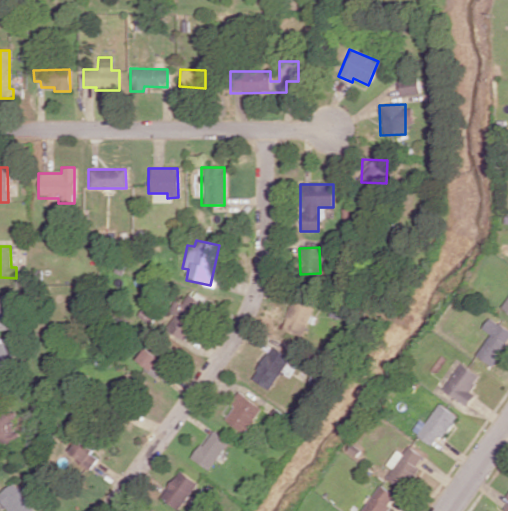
[(162,330),(183,341),(202,303),(185,294),(179,304),(176,303),(162,330)]
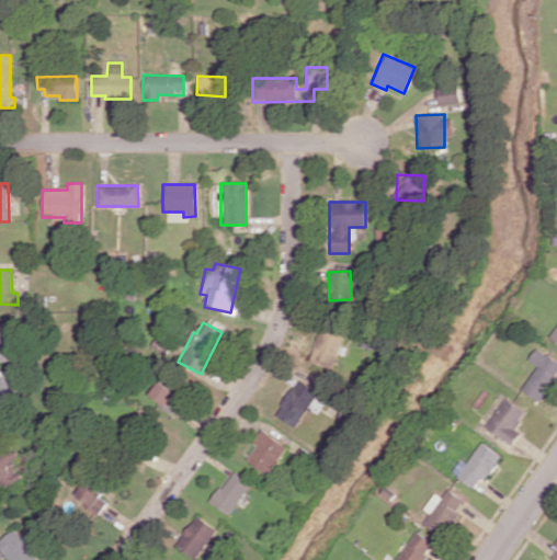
[(0,362),(9,362),(8,326),(0,324),(0,362)]
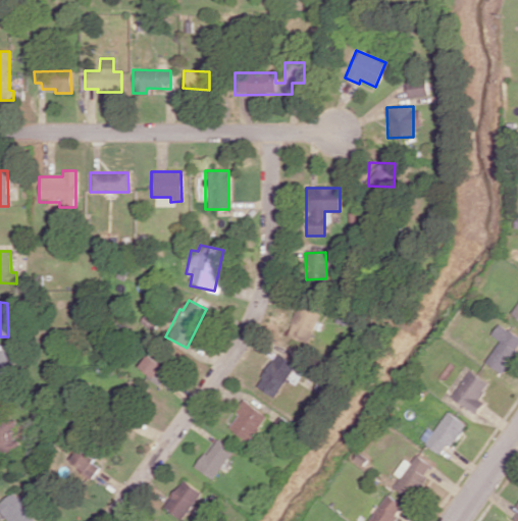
[(306,344),(317,313),(296,305),(283,335),(306,344)]
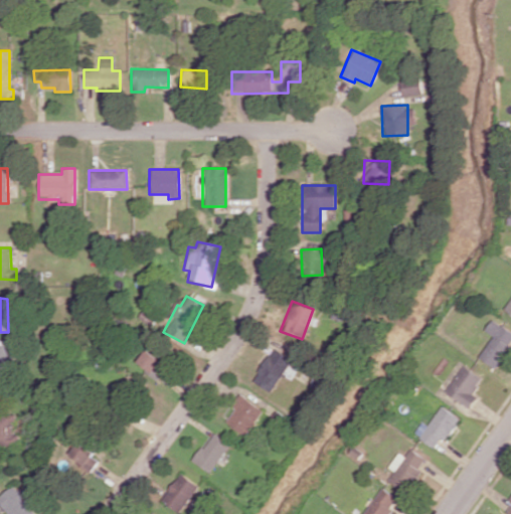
[(136,318),(148,327),(157,315),(145,306),(136,318)]
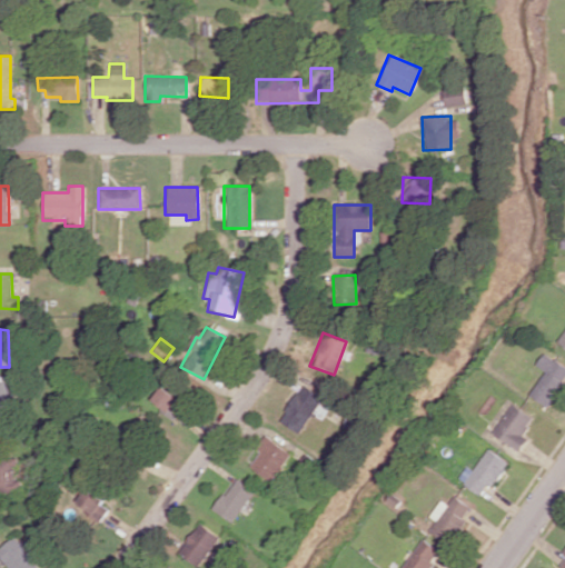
[(544,372),(528,395),(545,407),(564,379),(564,368),(544,352),(535,366),(544,372)]
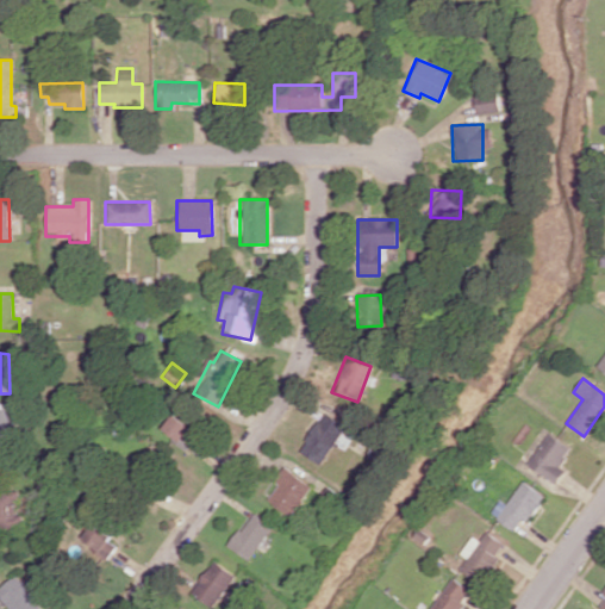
[(194,426),(175,409),(157,429),(184,451),(194,437),(188,433),(194,426)]
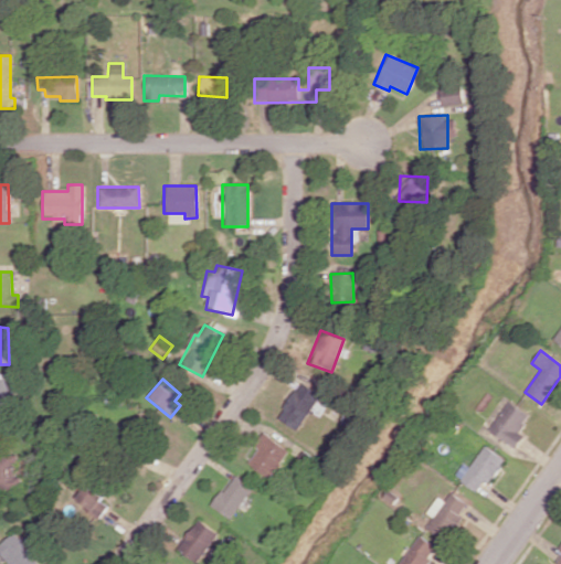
[(0,415),(13,415),(13,380),(0,380),(0,415)]
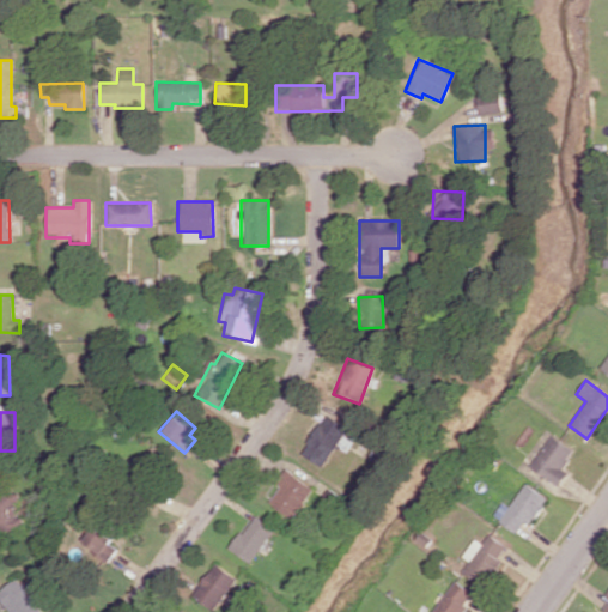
[(322,468),(342,426),(320,414),(298,455),(322,468)]
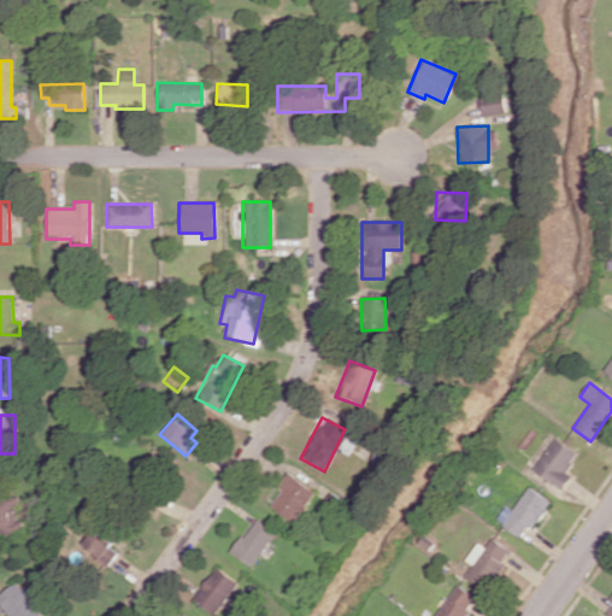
[(564,471),(577,455),(555,439),(533,469),(560,491),(571,477),(564,471)]
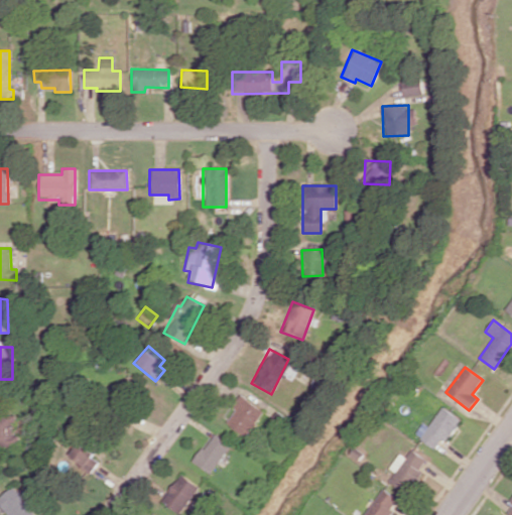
[(261,411),(241,397),(222,422),(243,437),(261,411)]
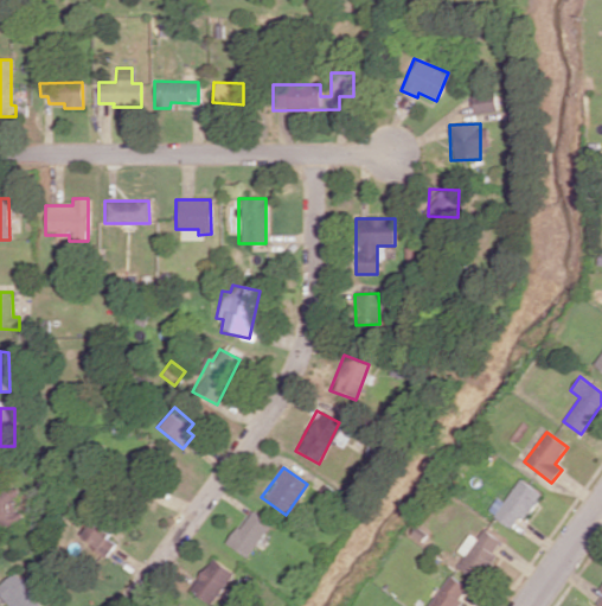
[(486,512),(513,530),(539,492),(519,479),(503,503),(495,498),(486,512)]
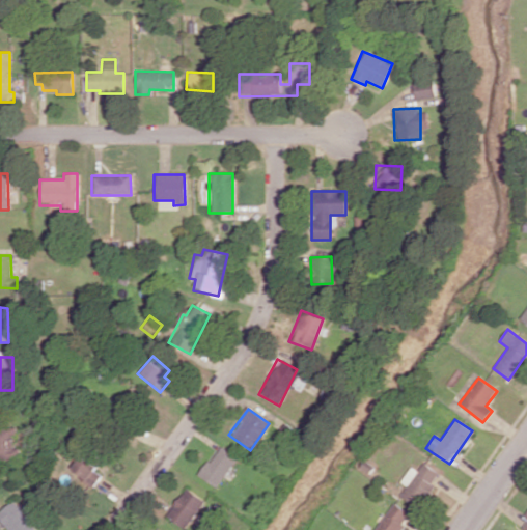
[(0,459),(18,459),(17,448),(11,448),(11,428),(0,428),(0,459)]
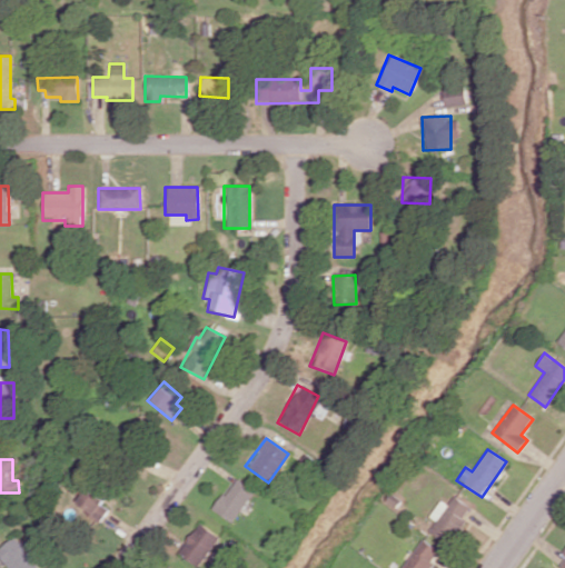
[(250,489),(230,478),(211,512),(233,522),(250,489)]
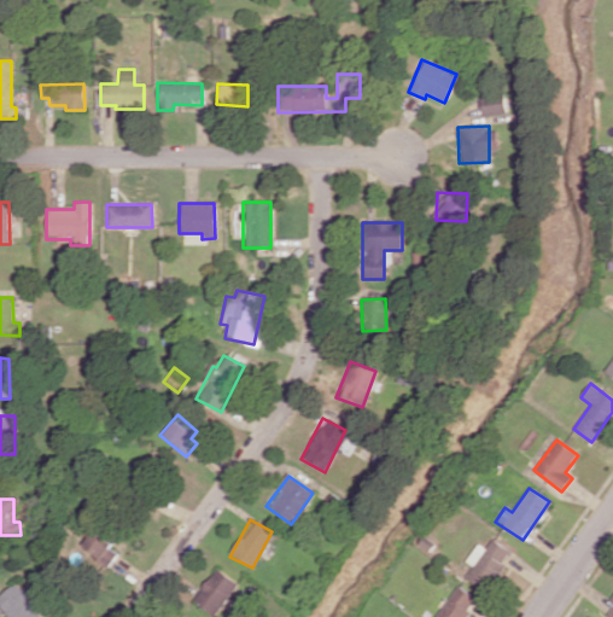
[(106,547),(111,541),(93,528),(79,547),(106,566),(115,553),(106,547)]
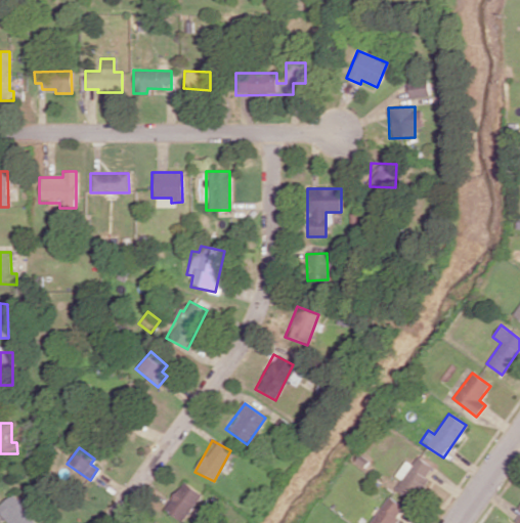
[(394,489),(409,502),(434,469),(418,456),(410,466),(404,462),(394,476),(400,480),(394,489)]
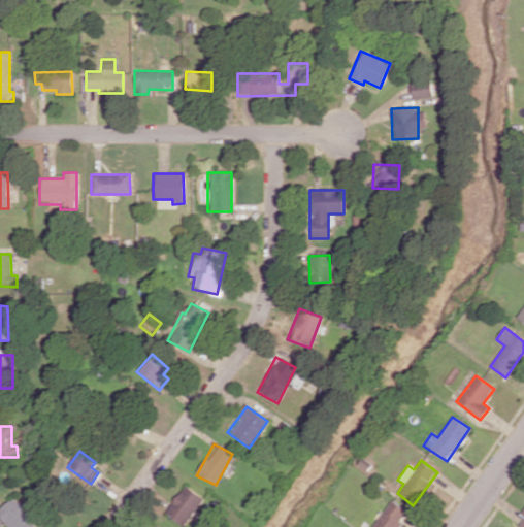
[(201,498),(183,485),(163,514),(182,526),(201,498)]
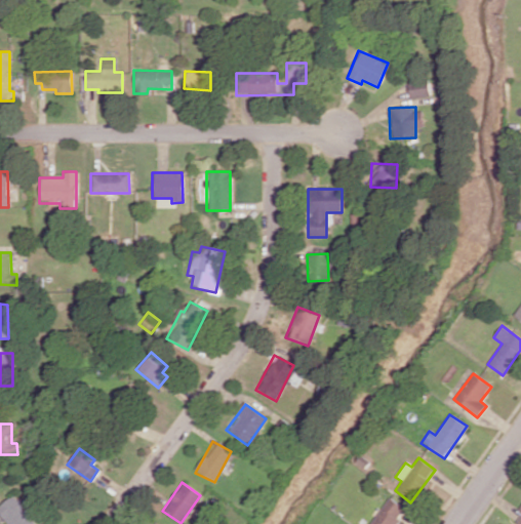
[(33,523),(13,494),(0,502),(0,514),(6,523),(33,523)]
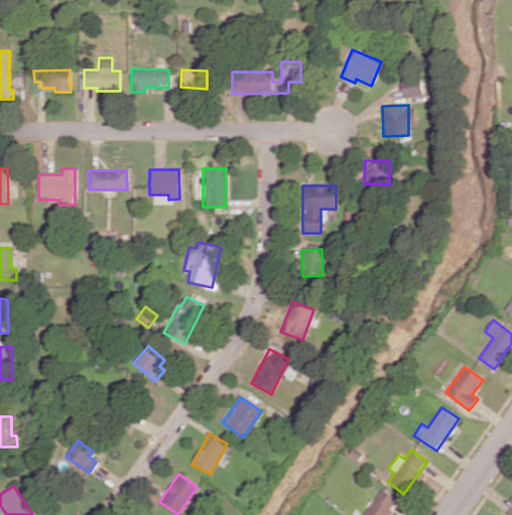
[(396,500),(383,489),(362,514),(390,514),(387,512),(396,500)]
